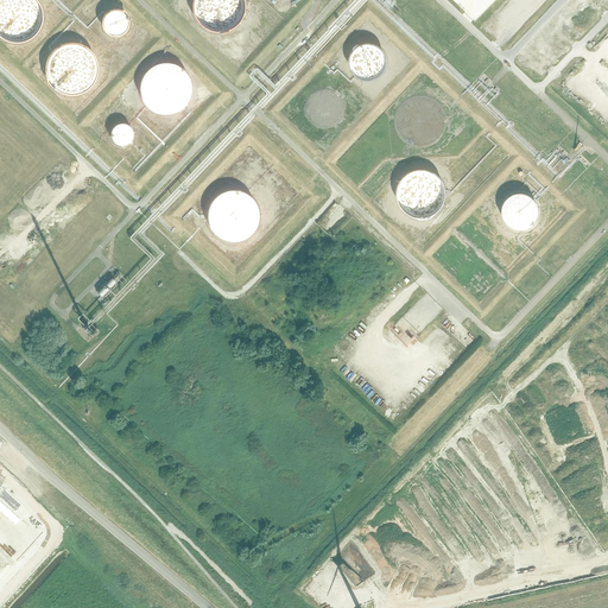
[(43,21),(43,16),(43,13),(43,11),(42,8),(42,6),(40,4),(39,1),(37,0),(0,0),(0,35),(1,36),(4,38),(7,40),(12,42),(17,42),(19,42),(21,42),(24,40),(27,40),(31,38),(33,37),(36,35),(39,31),(42,26),(42,24),(43,21)]
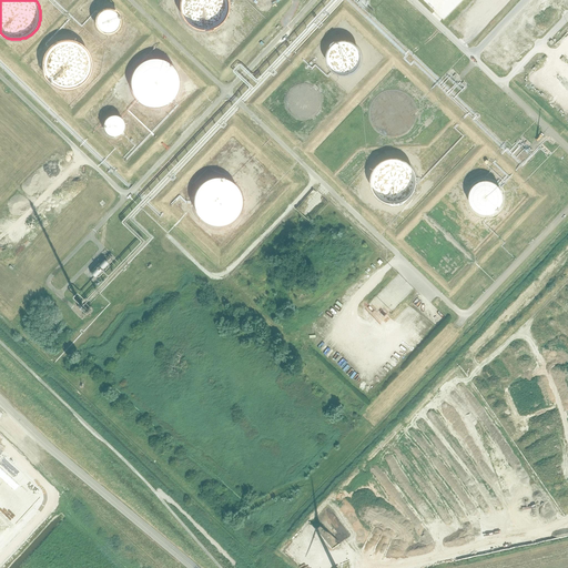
[(227,8),(227,6),(227,1),(226,0),(181,0),(181,2),(180,4),(181,9),(182,13),(182,16),(183,18),(185,20),(186,21),(190,24),(192,27),(194,28),(198,29),(199,29),(201,29),(204,30),(208,29),(209,29),(213,28),(215,27),(217,26),(221,22),(223,19),(224,18),(226,14),(227,11),(227,8)]
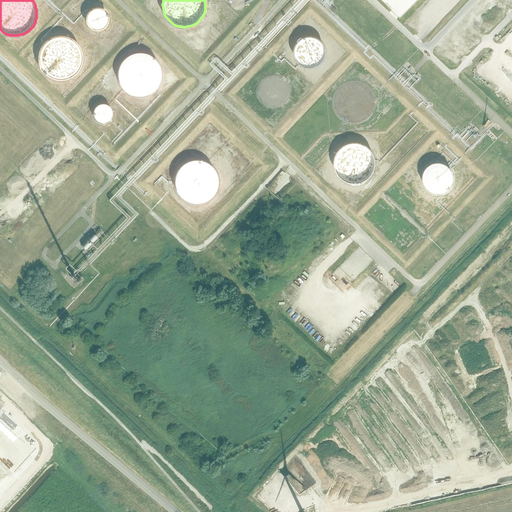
[(107,21),(107,19),(107,17),(107,15),(106,13),(104,12),(103,10),(101,9),(99,9),(98,8),(96,8),(94,9),(92,9),(90,11),(88,13),(87,15),(87,17),(86,18),(86,21),(87,22),(88,24),(89,26),(91,27),(92,28),(94,29),(96,29),(98,29),(101,29),(103,28),(104,26),(105,25),(107,23),(107,21)]
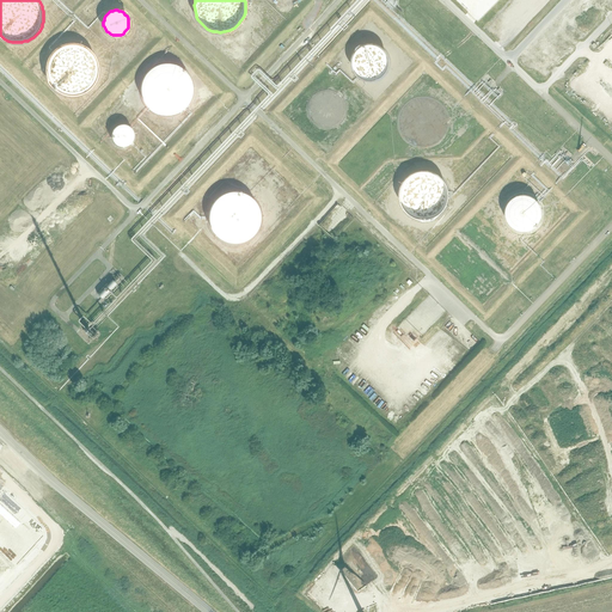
[(97,74),(97,69),(97,65),(97,62),(96,60),(95,57),(93,55),(92,53),(90,51),(87,49),(86,48),(81,46),(77,44),(75,43),(72,43),(68,43),(66,44),(62,46),(57,48),(56,49),(54,51),(50,55),(49,57),(48,59),(47,63),(46,68),(46,72),(47,74),(47,77),(48,79),(49,81),(50,83),(51,85),(53,87),(55,90),(57,91),(61,93),(66,95),(69,95),(72,95),(74,95),(77,95),(81,93),(86,91),(87,90),(90,87),(92,85),(93,83),(96,79),(97,77),(97,74)]
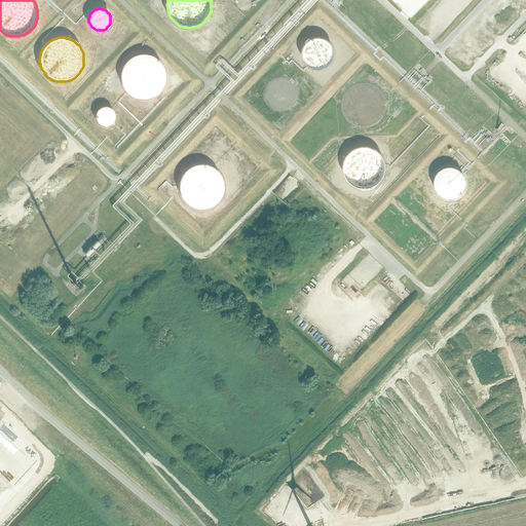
[(333,57),(333,53),(333,51),(332,48),(331,45),(329,43),(327,41),(325,40),(322,39),(318,39),(314,39),(312,40),(309,41),(308,43),(305,45),(304,47),(303,50),(303,53),(303,55),(304,59),(305,61),(307,64),(309,66),(311,68),(313,68),(315,69),(317,69),(321,69),(324,68),(327,67),(329,65),(331,63),(332,60),(333,57)]
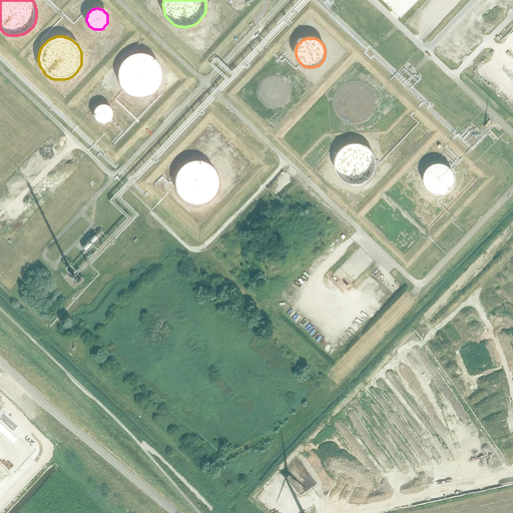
[(159,78),(160,74),(159,70),(159,68),(158,66),(156,63),(154,59),(152,58),(150,57),(147,55),(143,53),(140,53),(138,53),(136,53),(134,53),(131,54),(128,56),(126,57),(124,59),(122,60),(121,62),(119,66),(118,70),(117,73),(117,76),(118,78),(119,82),(120,84),(121,85),(122,87),(123,89),(125,90),(127,92),(131,94),(134,95),(136,95),(138,95),(142,95),(144,94),(147,94),(150,92),(153,89),(156,86),(157,84),(158,82),(159,81),(159,78)]
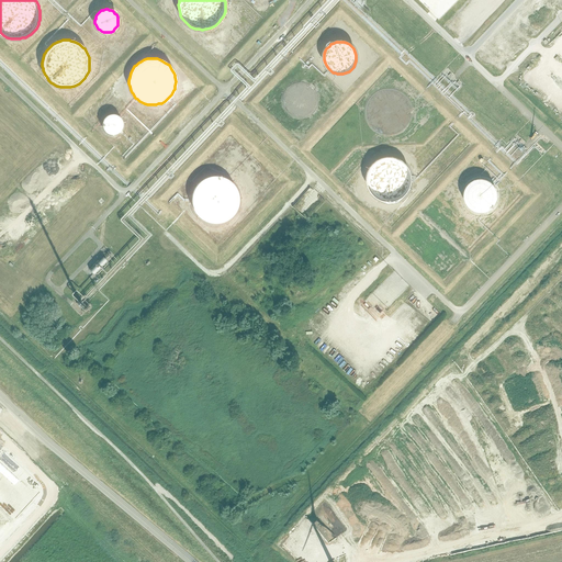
[(315,103),(315,100),(315,97),(314,93),(313,91),(311,88),(308,86),(305,85),(304,83),(302,83),(300,83),(296,83),(293,85),(290,86),(288,88),(285,90),(283,93),(282,96),(282,100),(282,103),(283,107),(285,109),(287,112),(290,114),(292,115),(295,116),(299,116),(302,116),(305,115),(308,114),(311,112),(313,109),(314,107),(315,103)]
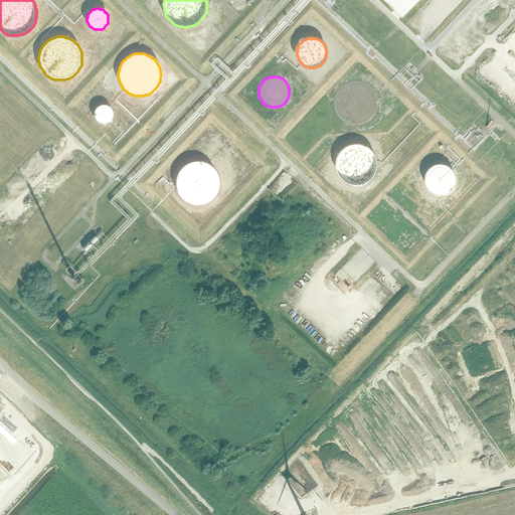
[(375,107),(375,103),(375,101),(375,99),(374,95),(372,92),(369,89),(367,87),(363,84),(360,83),(356,82),(353,83),(349,84),(347,84),(345,86),(342,89),(340,92),(339,93),(338,95),(336,99),(336,101),(336,103),(336,106),(337,110),(339,113),(340,115),(341,117),(344,119),(347,121),(351,122),(352,122),(355,123),(359,122),(360,122),(363,121),(366,120),(368,118),(369,117),(371,116),(372,114),(374,111),(374,109),(375,107)]
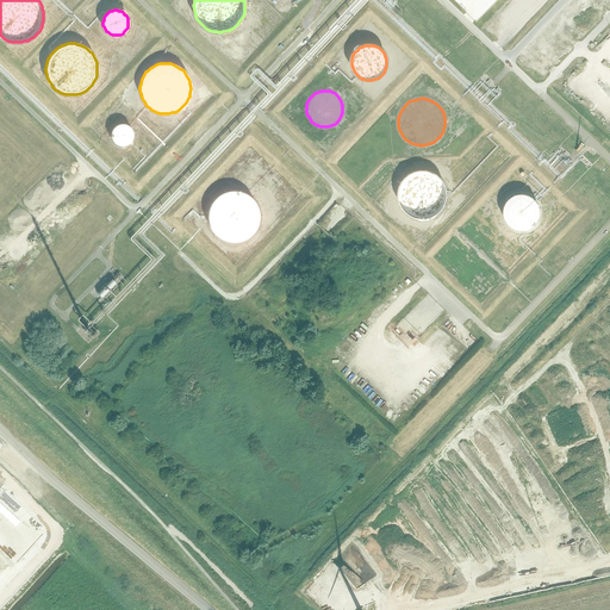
[(132,136),(132,134),(132,131),(131,130),(131,128),(129,126),(128,124),(126,124),(124,123),(122,123),(119,123),(118,123),(116,124),(114,125),(112,128),(112,129),(111,131),(111,134),(111,135),(111,137),(112,139),(113,141),(114,142),(117,143),(118,144),(120,144),(123,144),(125,144),(128,143),(129,142),(130,139),(131,138),(132,136)]
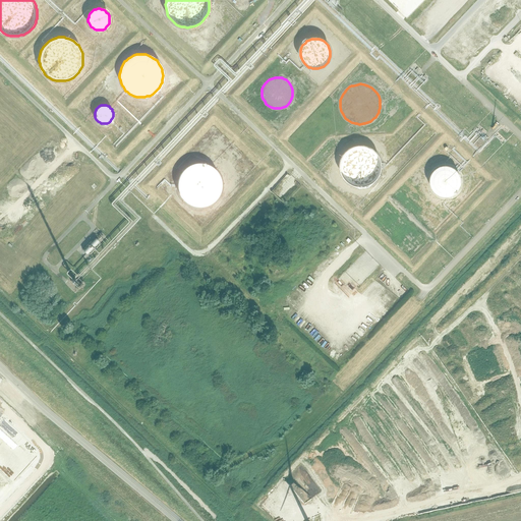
[(381,168),(381,166),(380,163),(380,159),(379,158),(378,156),(375,153),(373,152),(371,150),(368,148),(365,147),(363,147),(361,147),(358,147),(356,147),(353,148),(350,150),(347,152),(344,155),(343,157),(342,158),(342,160),(341,162),(341,166),(341,169),(341,172),(342,173),(343,175),(344,177),(346,180),(349,183),(353,184),(356,186),(360,186),(364,186),(368,184),(371,183),(374,181),(375,179),(378,177),(379,174),(380,171),(381,168)]
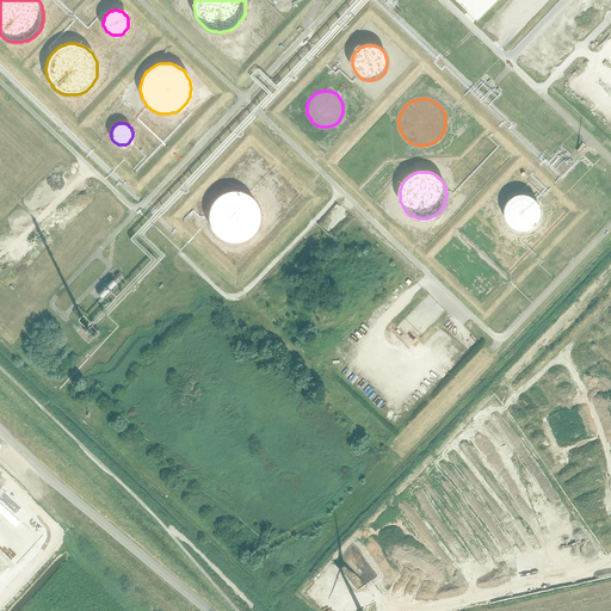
[(259,220),(259,216),(258,211),(257,208),(254,203),(252,199),(248,197),(246,195),(244,193),(239,192),(234,191),(233,191),(229,192),(226,192),(224,193),(221,196),(218,197),(216,198),(214,202),(211,204),(210,207),(209,211),(209,214),(209,216),(209,218),(209,221),(210,226),(211,229),(213,230),(216,234),(220,238),(222,239),(223,240),(228,241),(233,241),(238,241),(239,241),(242,240),(246,239),(247,238),(251,235),(253,233),(254,230),(257,227),(258,222),(259,220)]
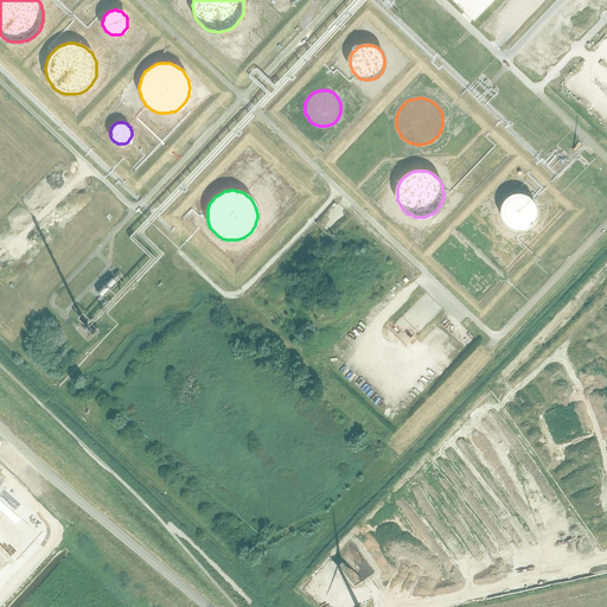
[(544,221),(544,217),(544,213),(543,210),(542,208),(540,204),(536,202),(532,200),(530,199),(526,198),(525,198),(523,199),(519,199),(516,202),(513,204),(511,206),(509,210),(508,213),(508,217),(508,221),(509,224),(510,228),(512,230),(513,231),(516,232),(518,234),(522,235),(525,236),(530,235),(532,234),(536,232),(537,231),(540,230),(541,228),(543,224),(544,221)]
